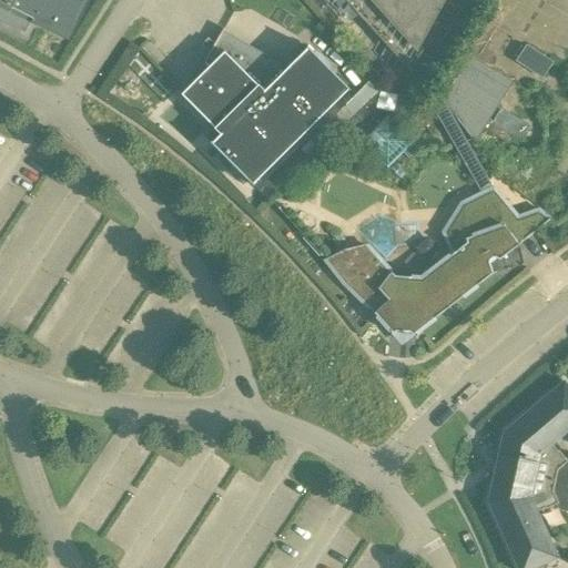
[(0,0),(0,12),(2,14),(3,19),(6,22),(10,24),(14,24),(19,22),(24,26),(29,18),(50,29),(66,37),(68,38),(69,36),(85,0),(0,0)]
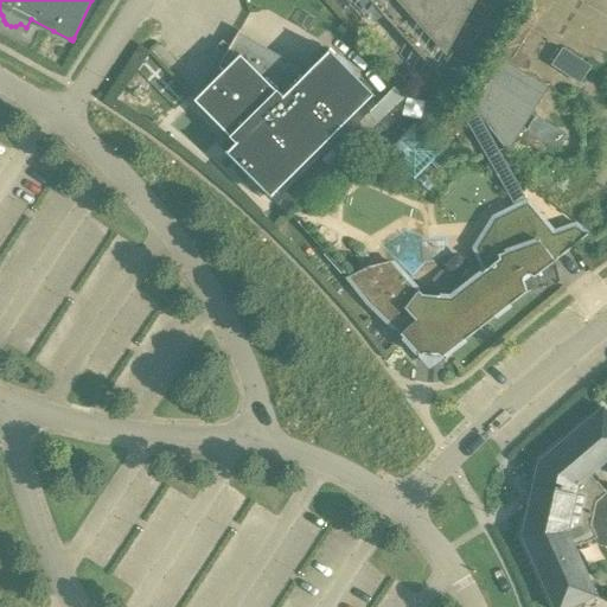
[(368,0),(439,78),(481,0),(368,0)]
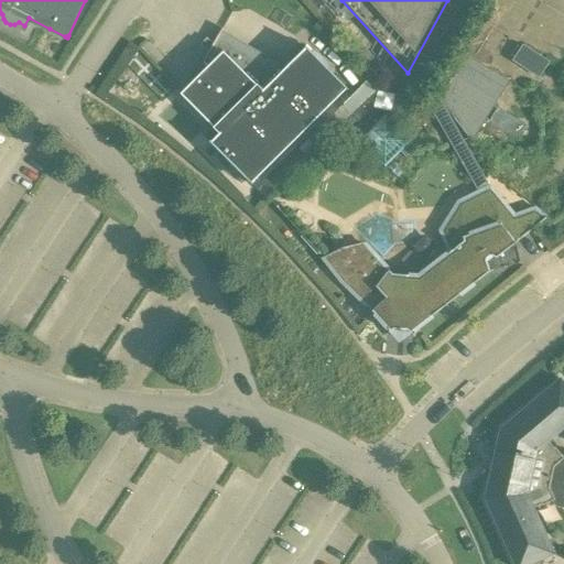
[(346,91),(347,89),(304,46),(303,47),(304,49),(282,72),(220,35),(224,30),(223,29),(202,65),(203,66),(204,64),(207,67),(180,95),(219,133),(210,142),(209,141),(208,142),(251,185),(252,184),(251,183),(345,90),(346,91)]
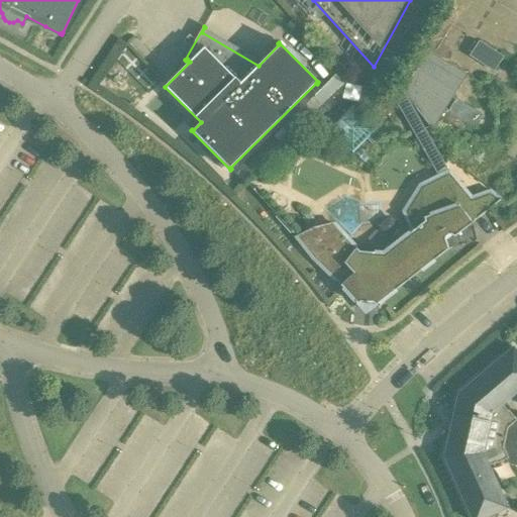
[(469,56),(493,72),(502,57),(478,41),(469,56)]
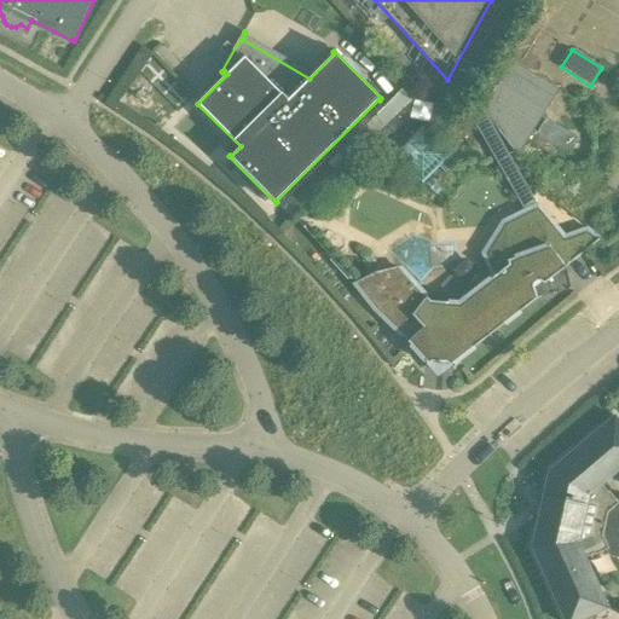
[(482,109),(518,155),(559,90),(512,61),(482,109)]
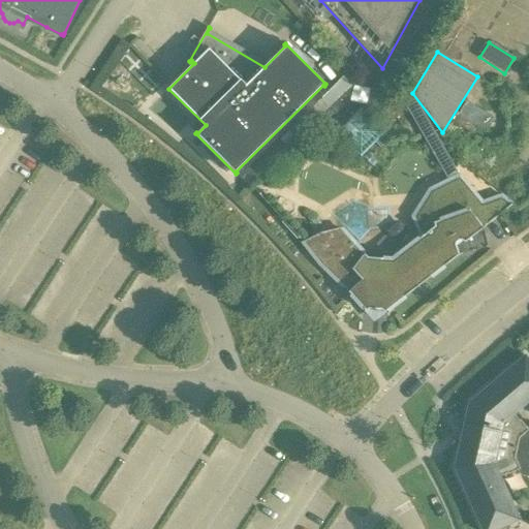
[(345,76),(311,110),(320,119),(353,86),(345,76)]
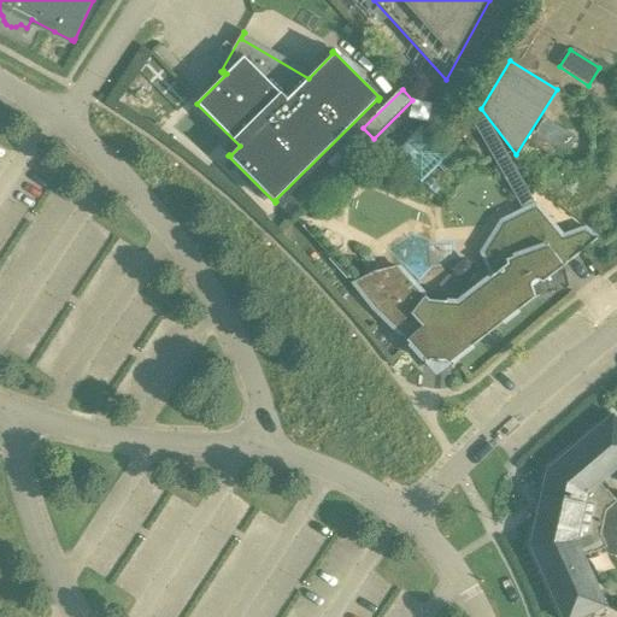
[(570,152),(580,135),(545,116),(535,133),(570,152)]
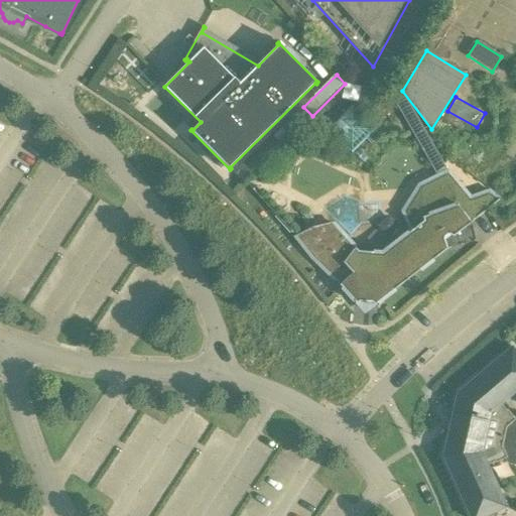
[(372,133),(376,129),(352,106),(328,130),(352,154),(367,139),(372,144),(377,138),(372,133)]
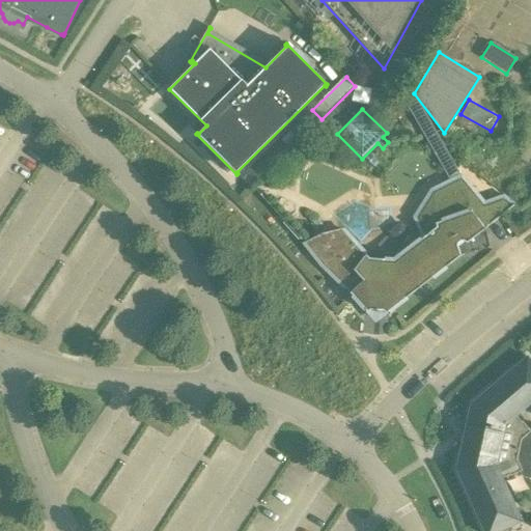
[(462,176),(451,180),(452,186),(432,191),(416,218),(423,238),(393,260),(369,258),(343,230),(308,244),(307,245),(367,311),(371,309),(384,310),(387,313),(462,254),(490,247),(485,228),(515,204),(504,196),(485,204),(462,176)]
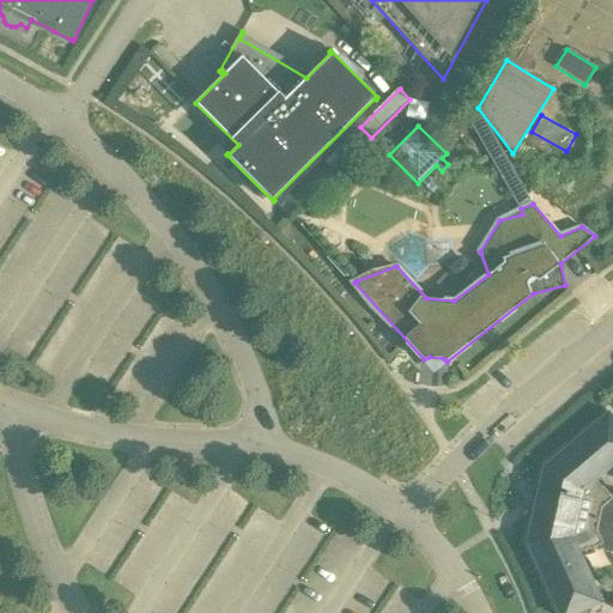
[(612,496),(612,497),(604,486),(601,487),(595,480),(612,465),(612,417),(608,412),(553,459),(554,460),(546,467),(544,467),(538,492),(544,493),(539,517),(533,516),(527,541),(529,541),(534,552),(532,553),(559,612),(575,612),(580,612),(578,610),(583,608),(584,610),(601,601),(580,552),(588,548),(588,550),(601,544),(604,550),(612,551),(612,496)]
